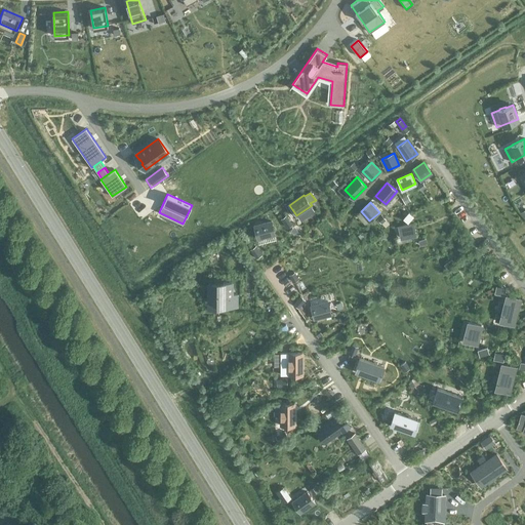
[(286,215),(281,218),(287,228),(292,224),(286,215)]
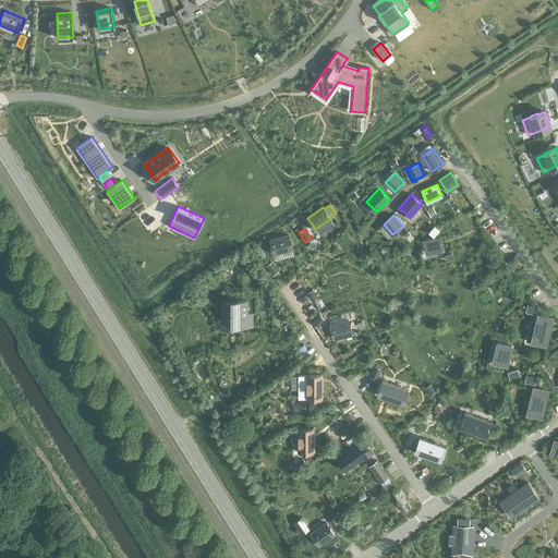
[(270,240),(274,253),(292,249),(289,235),(270,240)]
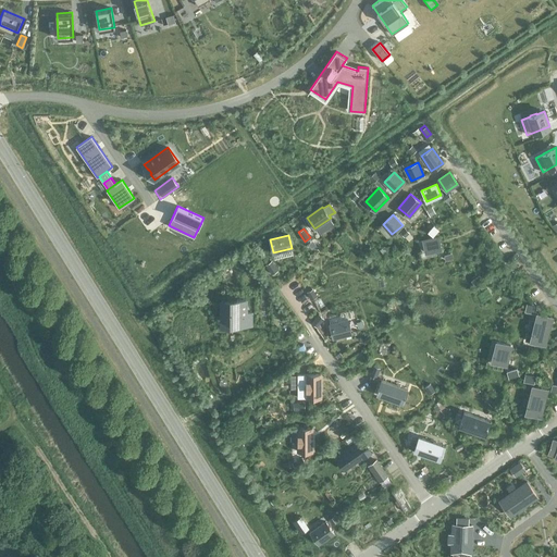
[(438,237),(423,240),(425,252),(441,249),(438,237)]
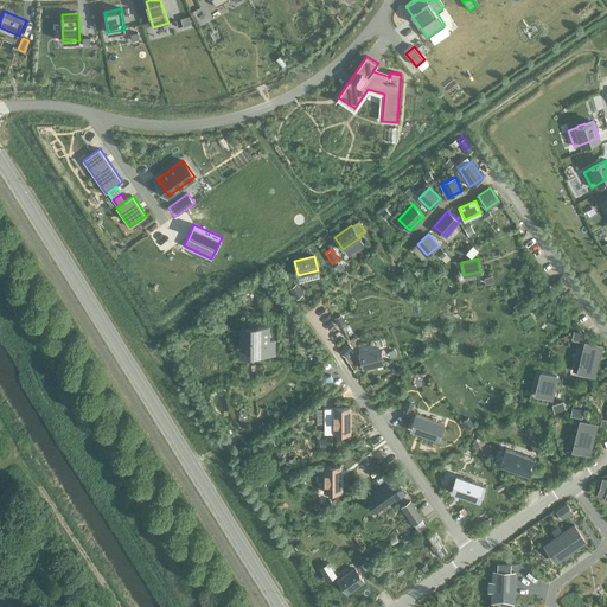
[(295,283),(289,288),(296,298),(302,294),(295,283)]
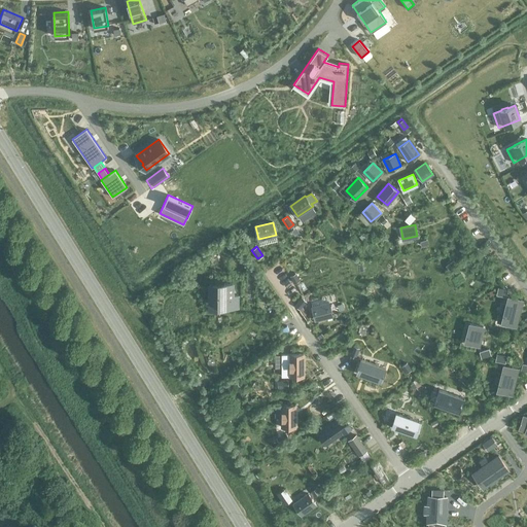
[(454,260),(448,265),(451,269),(457,265),(454,260)]
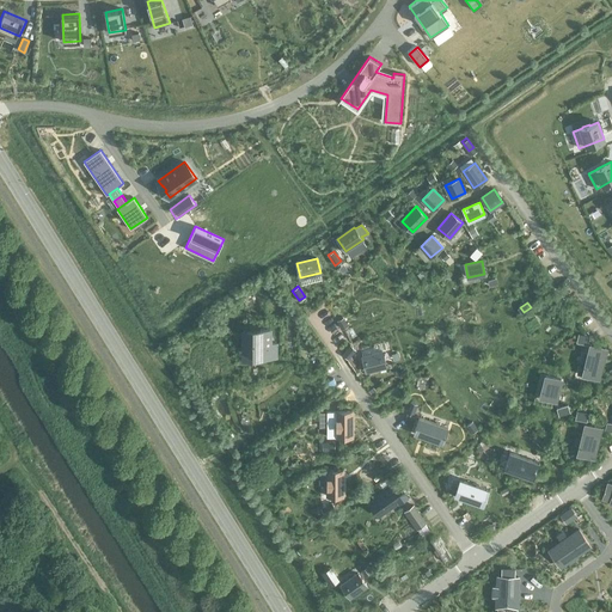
[(337,320),(342,329),(347,325),(343,317),(337,320)]
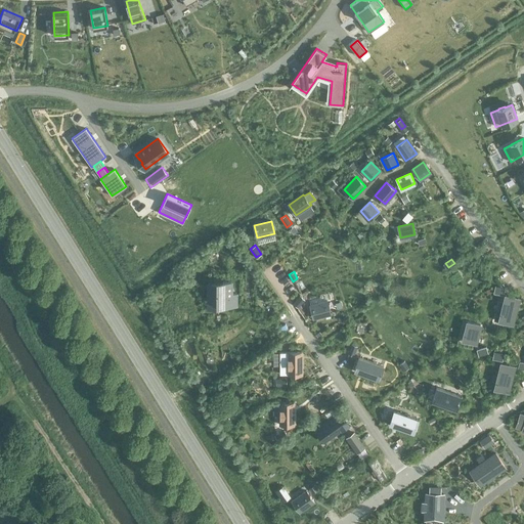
[(223,284),(209,284),(209,301),(218,301),(218,305),(231,305),(231,300),(236,300),(236,294),(231,294),(231,281),(223,281),(223,284)]
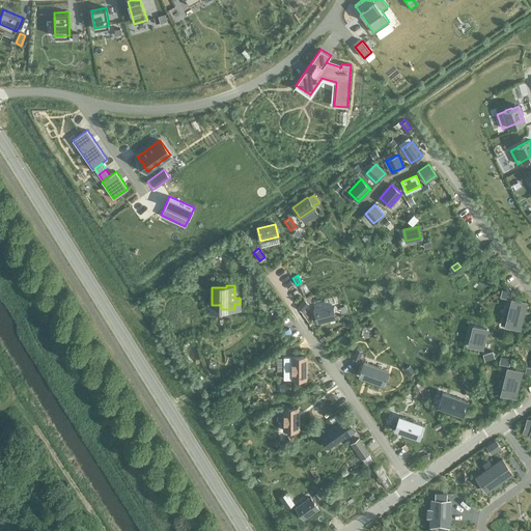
[(512,299),(506,326),(519,329),(526,302),(512,299)]
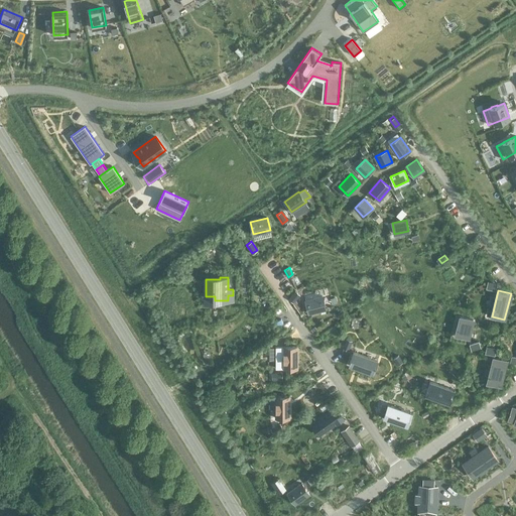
[(295,291),(289,299),(293,302),(299,295),(295,291)]
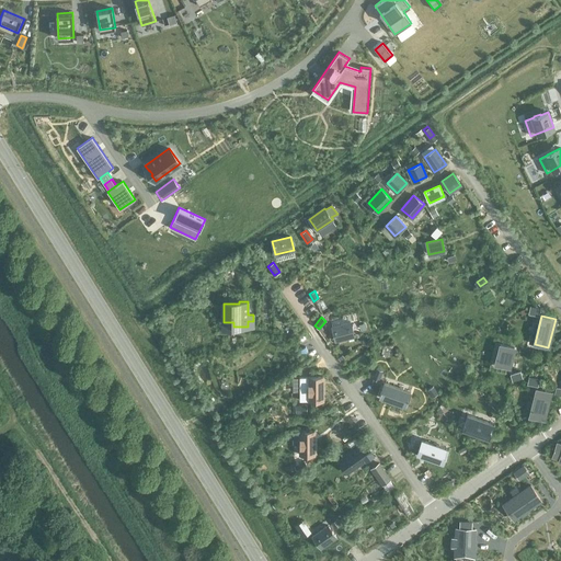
[(351,322),(332,327),(335,341),(354,336),(351,322)]
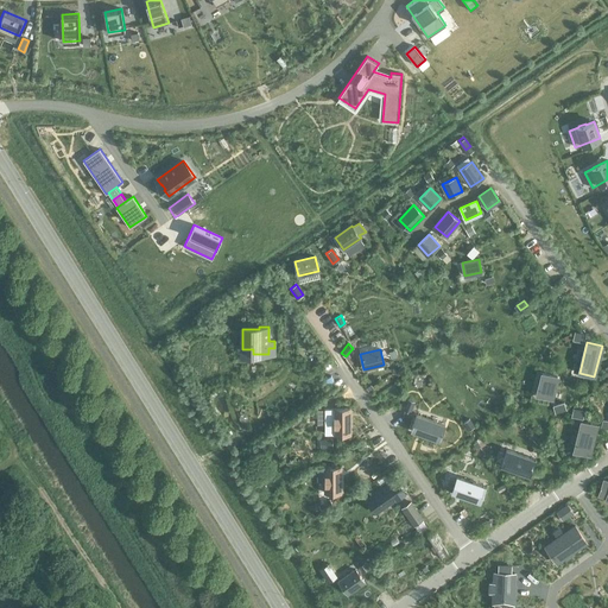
[(543,373),(537,396),(551,399),(557,377),(543,373)]
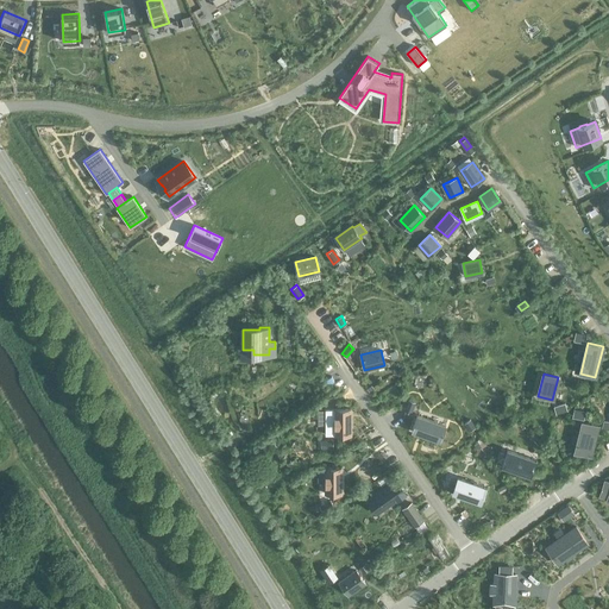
[(406,410),(412,413),(415,402),(409,400),(406,410)]
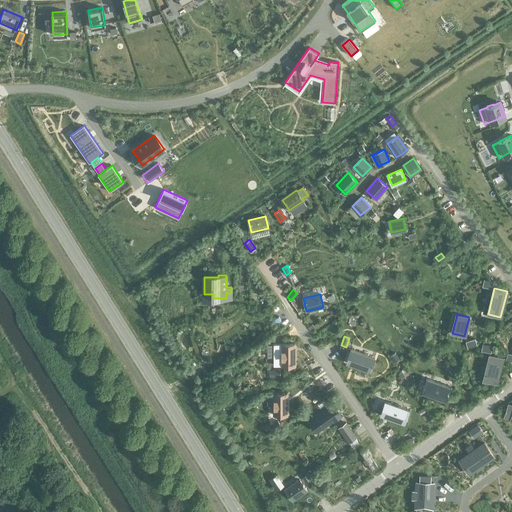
[(466,342),(467,347),(477,344),(475,339),(466,342)]
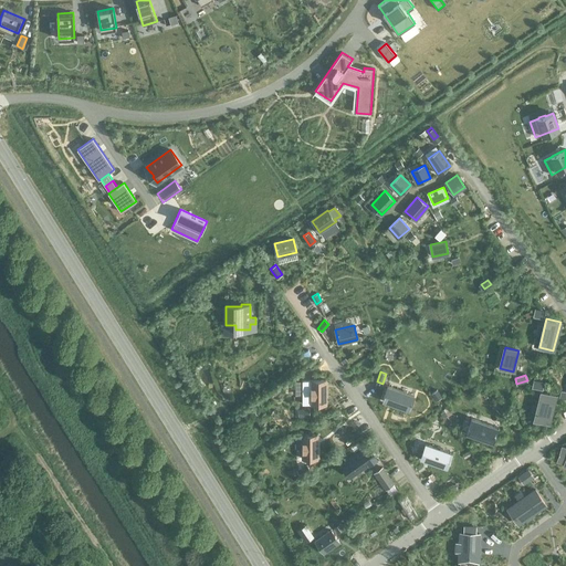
[(312,385),(304,385),(304,396),(312,396),(312,405),(326,405),(326,380),(312,380),(312,385)]
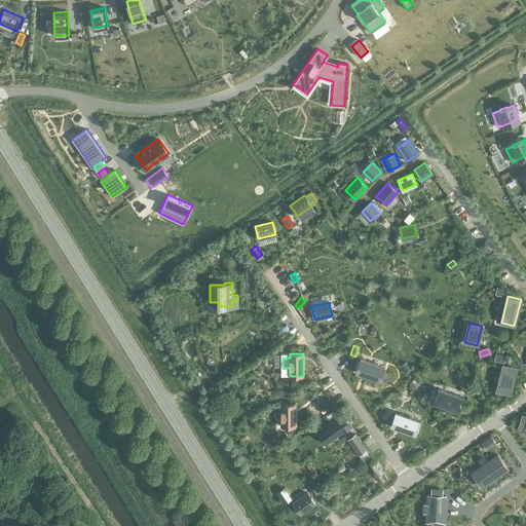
[(361,359),(355,371),(380,380),(385,368),(361,359)]
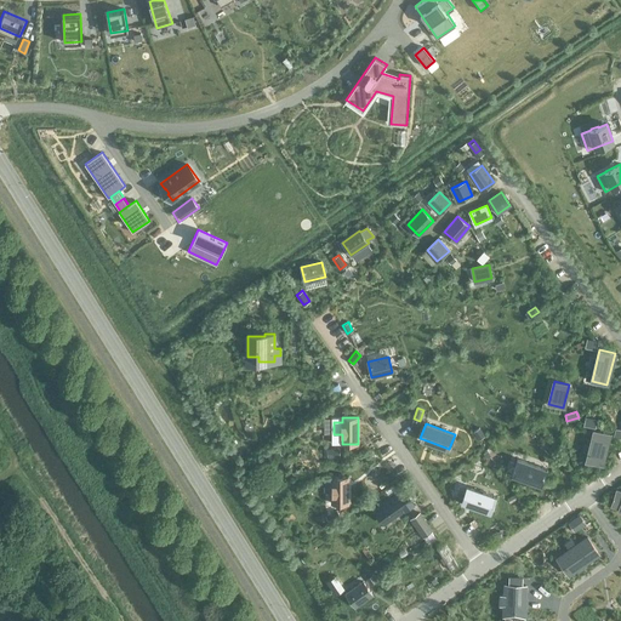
[(479,428),(474,432),(479,439),(485,436),(479,428)]
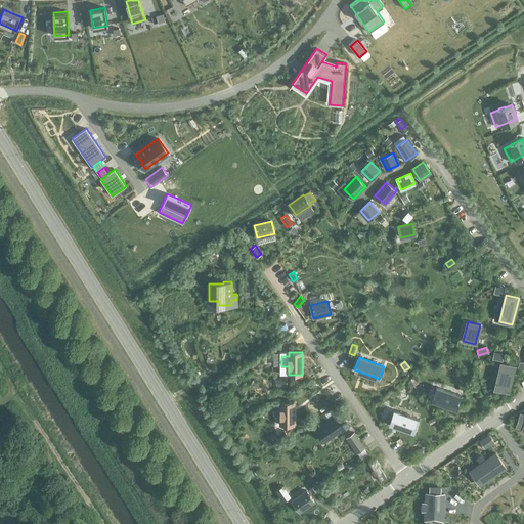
[(514,366),(501,362),(494,389),(508,393),(514,366)]
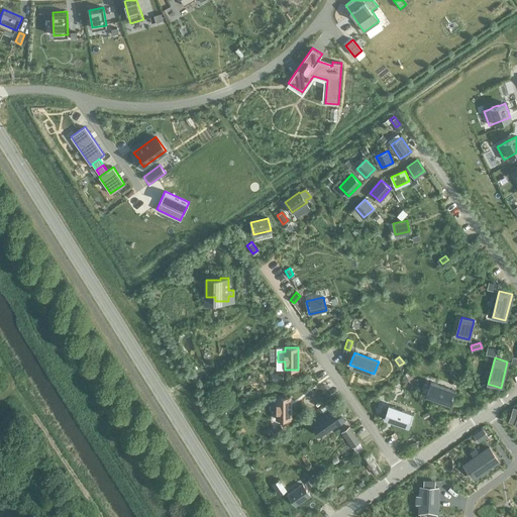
[(431,383),(426,395),(450,404),(455,391),(431,383)]
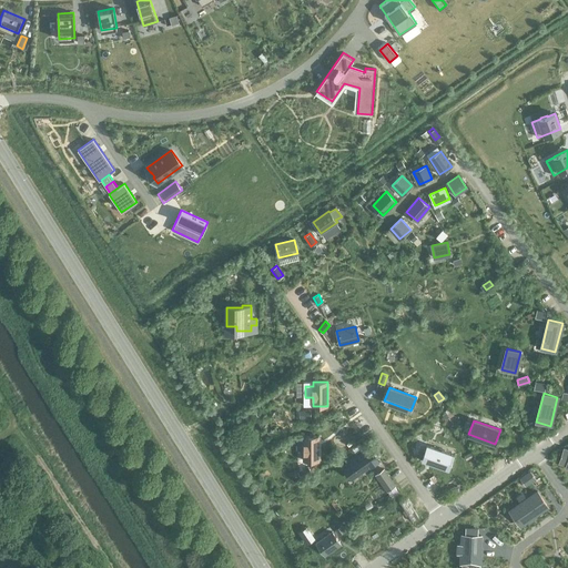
[(318,436),(304,436),(304,460),(318,460),(318,436)]
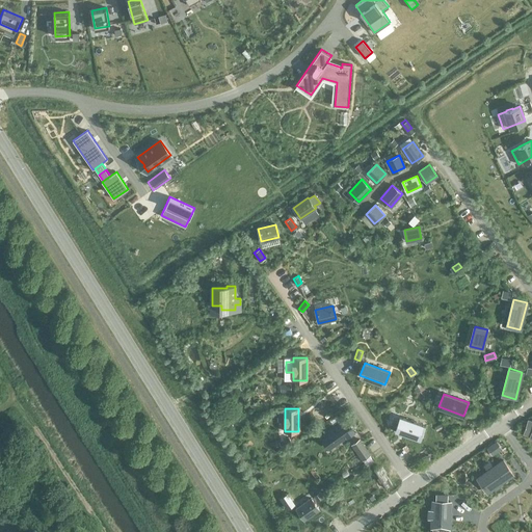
[(425,426),(400,417),(395,430),(420,439),(425,426)]
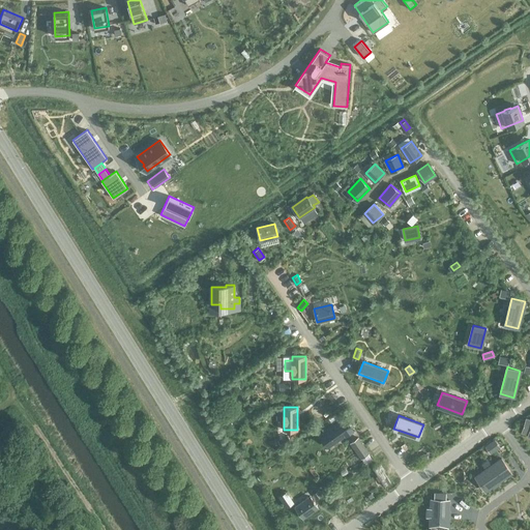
[(346,417),(323,433),(331,444),(354,428),(346,417)]
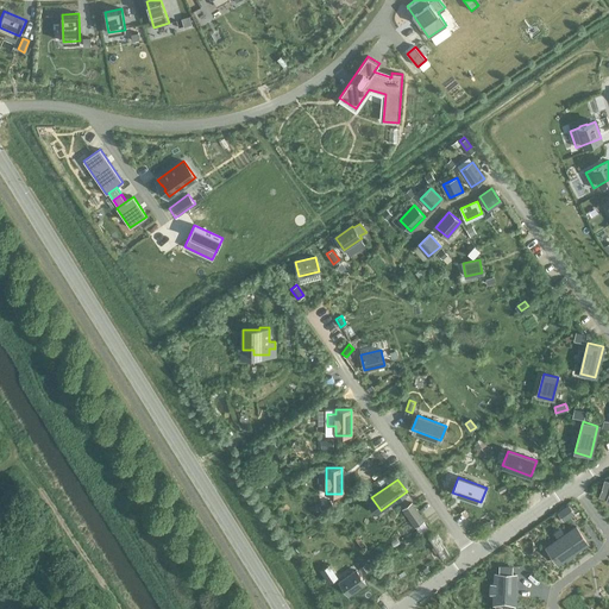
[(412,503),(402,509),(412,522),(420,515),(412,503)]
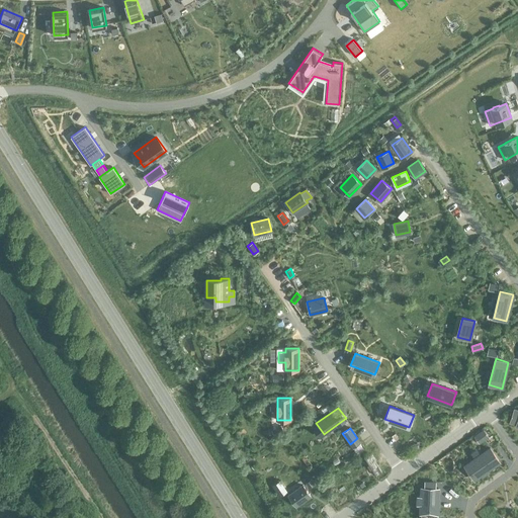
[(484,428),(475,434),(480,441),(489,435),(484,428)]
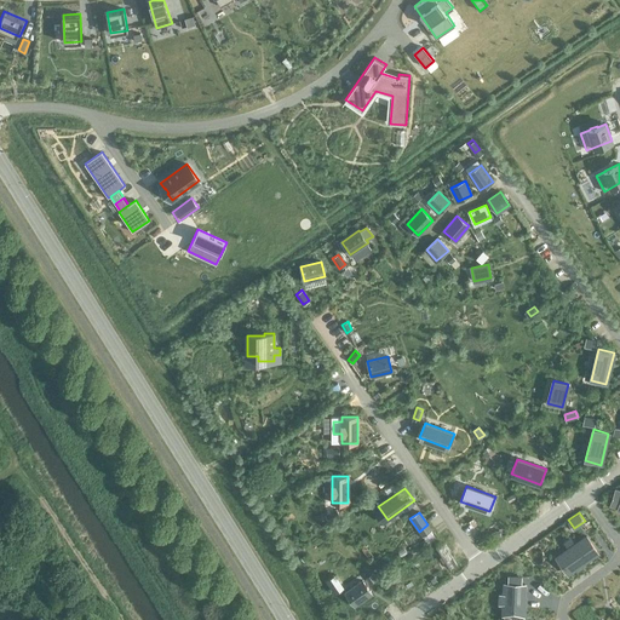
[(586,537),(557,557),(568,573),(597,552),(586,537)]
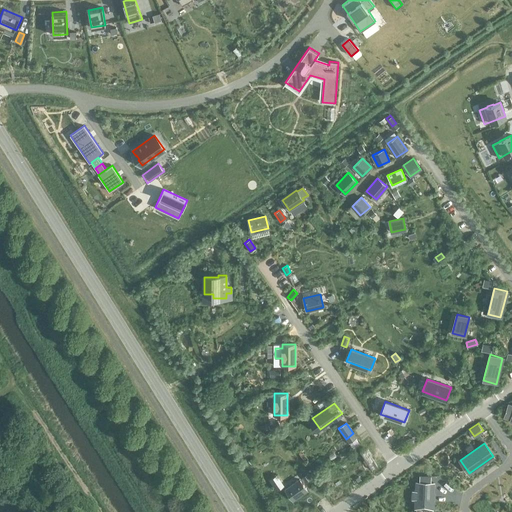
[(365,446),(359,450),(368,463),(364,466),(368,472),(372,469),(373,470),(379,465),(365,446)]
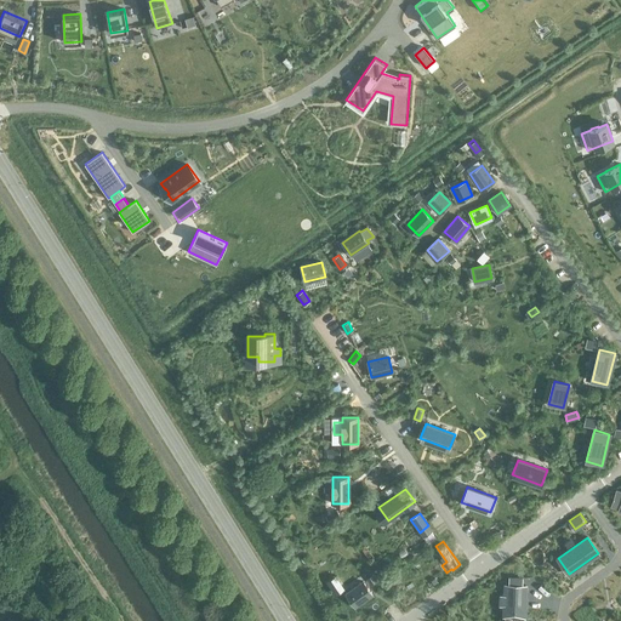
[(331,576),(324,581),(334,596),(342,591),(331,576)]
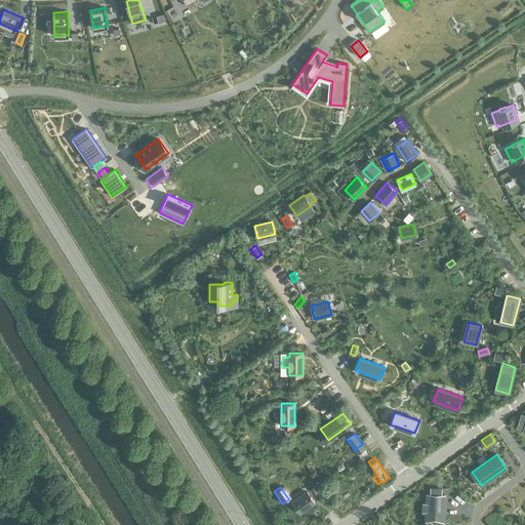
[(435,489),(429,488),(429,494),(428,494),(426,524),(442,524),(444,495),(435,495),(435,489)]
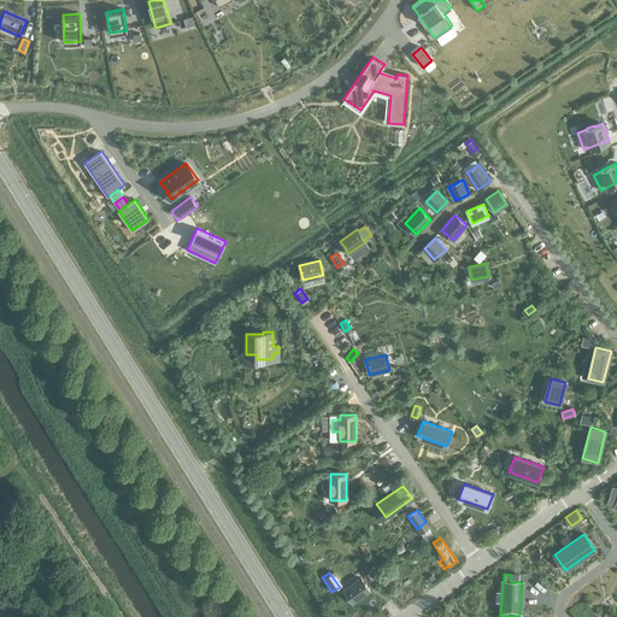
[(362,577),(344,589),(353,603),(370,591),(362,577)]
